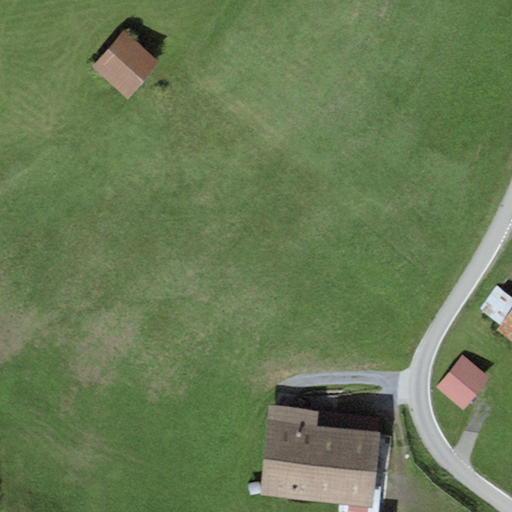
[(125,31),(93,65),(126,97),(159,63),(125,31)]
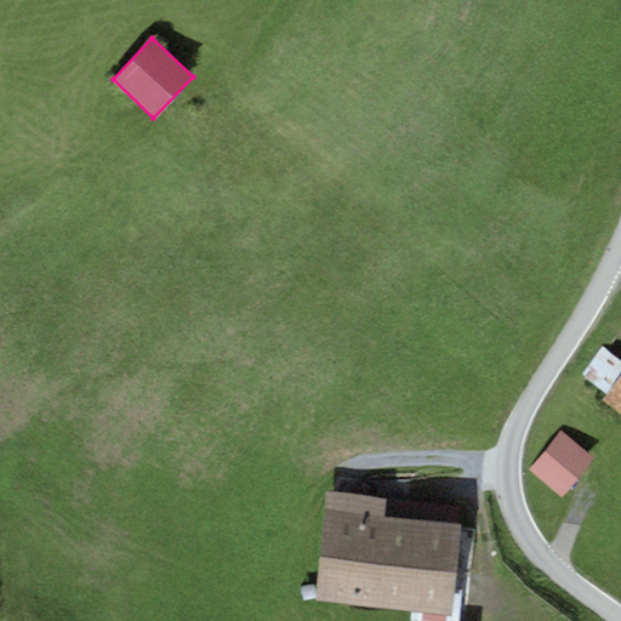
[(620,375),(604,402),(620,412),(620,375)]
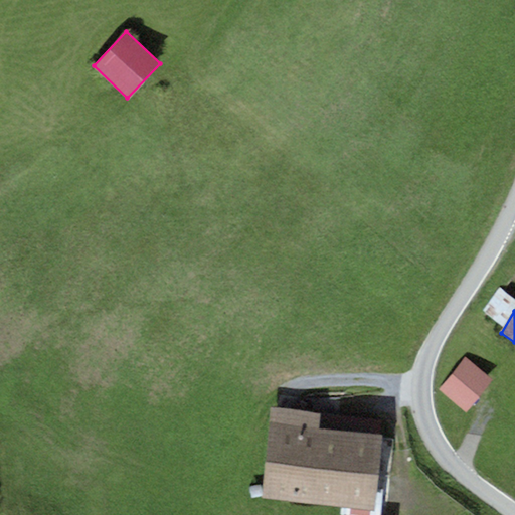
[(466,357),(439,389),(467,412),(493,380),(466,357)]
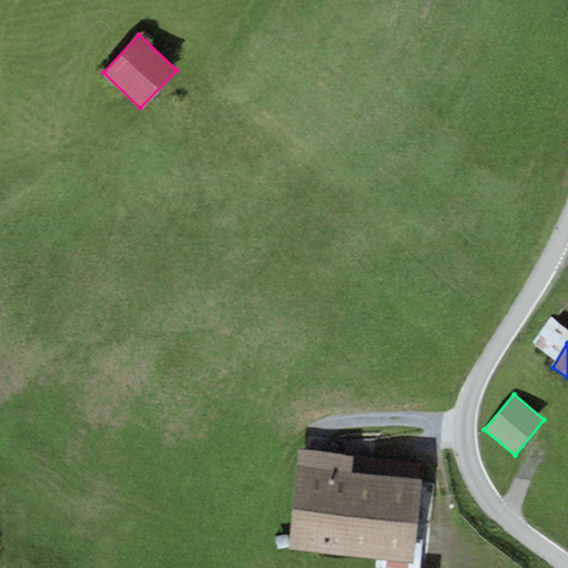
[(354,456),(300,450),(290,549),(383,559),(413,563),(415,540),(422,479),(419,479),(353,472),(354,456)]
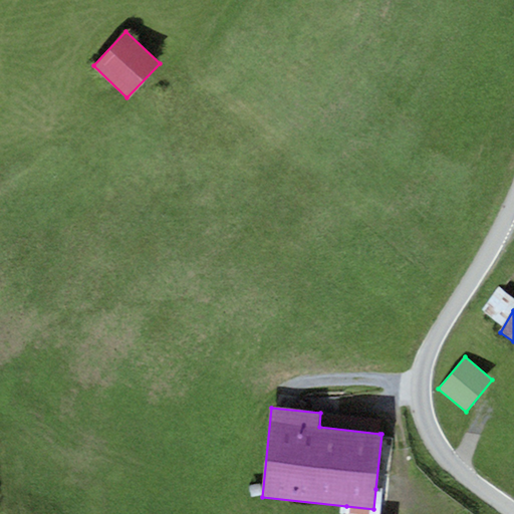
[(381,420),(320,413),(319,427),(379,434),(381,420)]
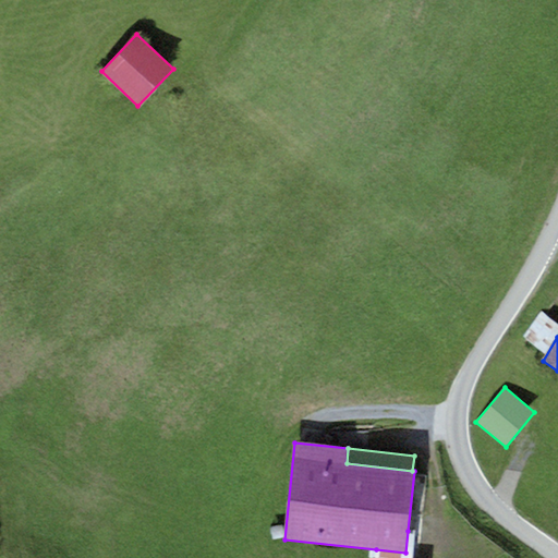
[(405,553),(376,549),(375,557),(413,557),(416,532),(408,531),(405,553)]
